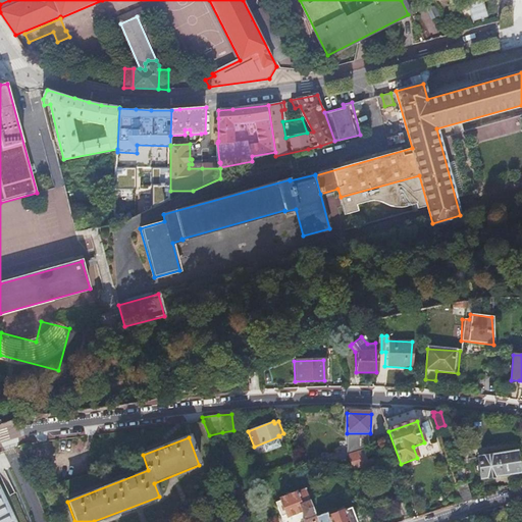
[(364,452),(349,457),(353,471),(369,466),(364,452)]
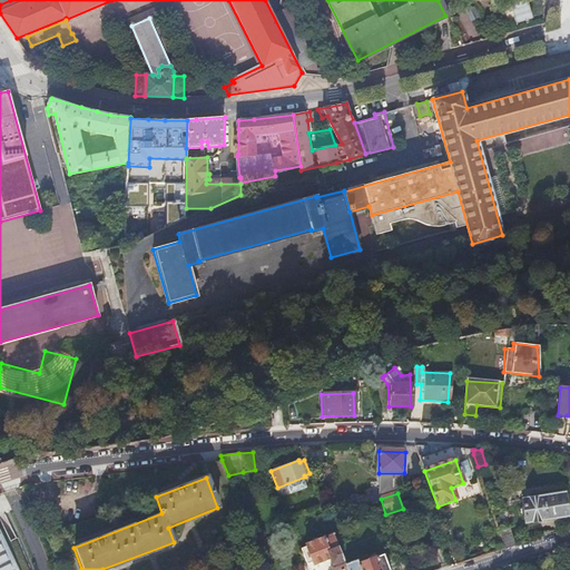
[(523,510),(521,512),(522,514),(523,517),(527,516),(527,524),(569,522),(568,498),(524,501),(526,510),(523,510)]
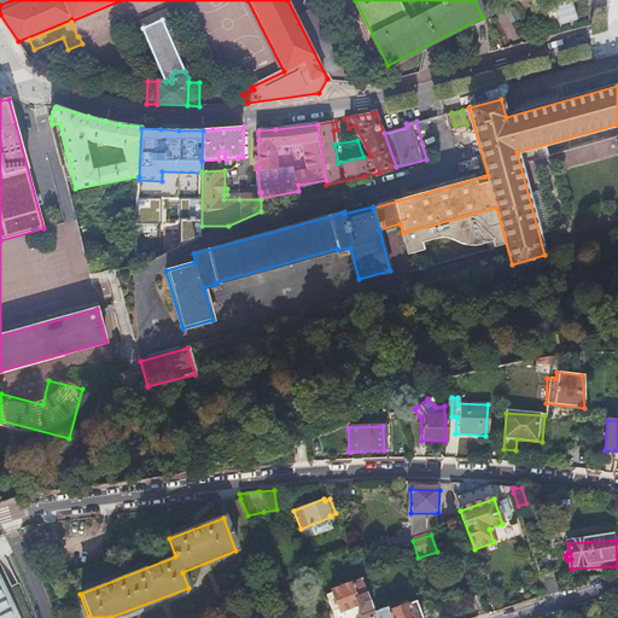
[(5,559),(0,561),(0,565),(11,589),(18,586),(5,559)]
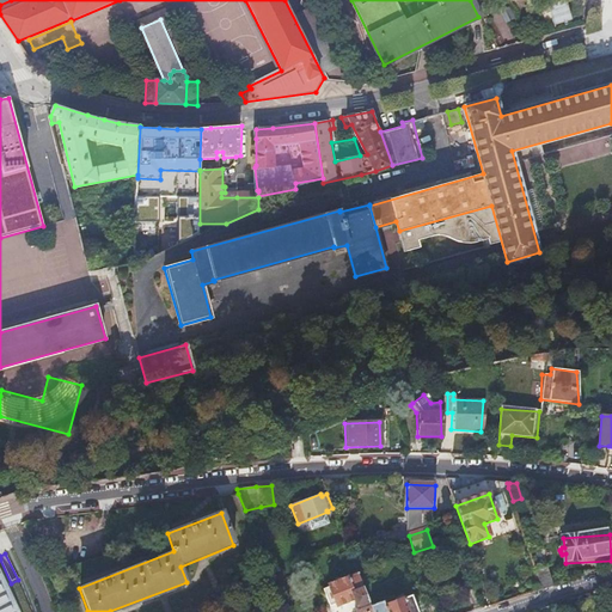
[(537,571),(543,591),(555,587),(549,568),(537,571)]
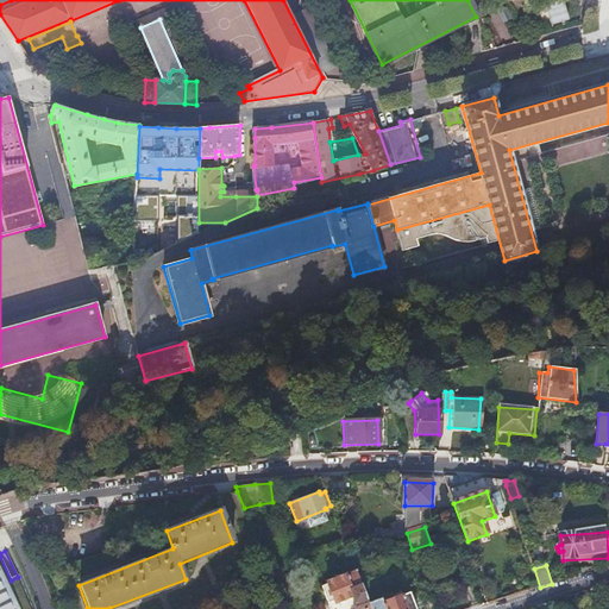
[(0,608),(19,608),(0,567),(0,608)]
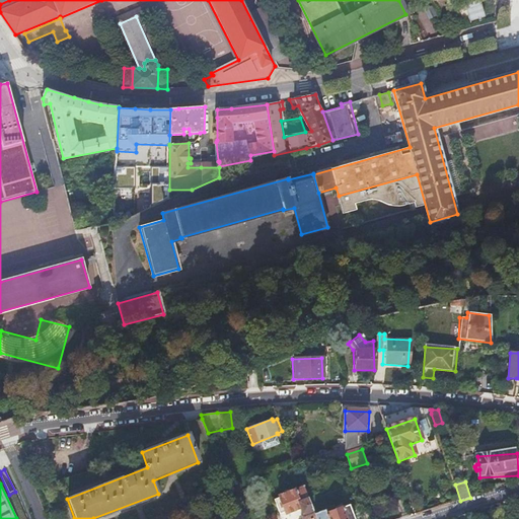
[(315,518),(314,516),(303,487),(277,497),(278,499),(273,501),(278,514),(283,512),(284,514),(300,509),(301,513),(300,514),(301,518),(315,518)]
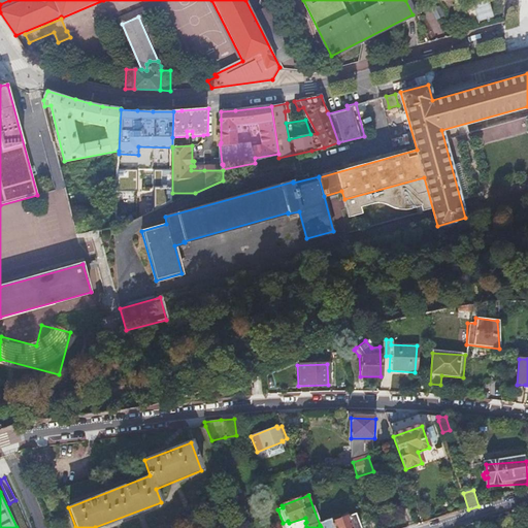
[(321,527),(365,527),(360,514),(332,523),(331,521),(320,525),(321,527)]
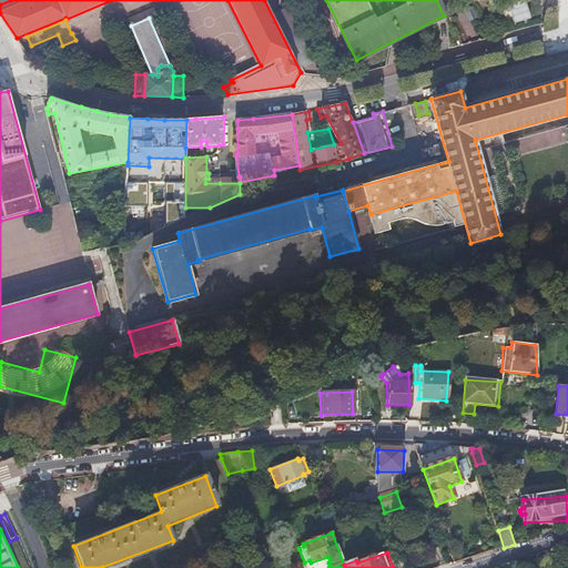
[(311,563),(310,560),(304,563),(306,567),(330,567),(328,563),(330,561),(328,557),(311,563)]
